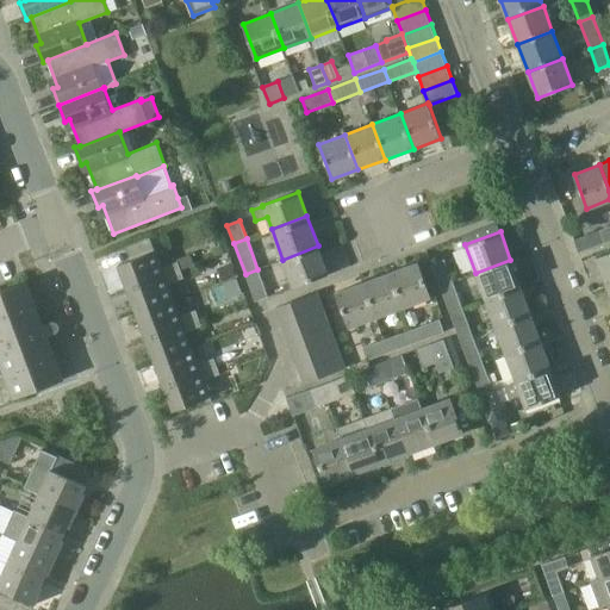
[(318,246),(282,260),(293,287),(329,274),(318,246)]
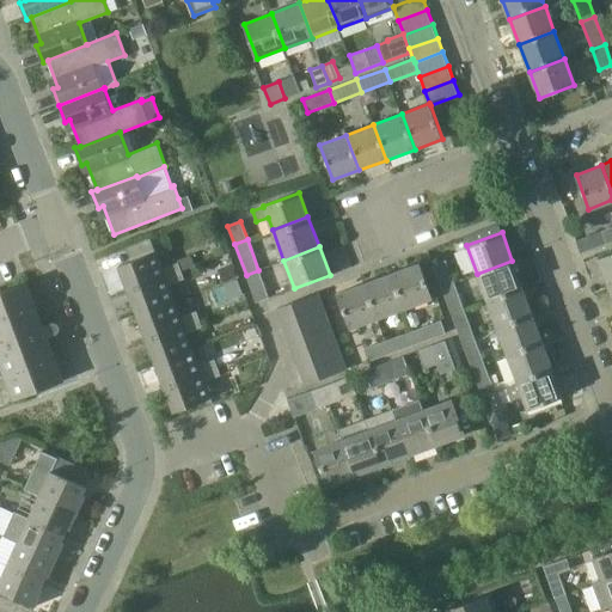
[(163,269),(157,252),(120,265),(128,291),(182,270),(196,265),(191,255),(177,259),(178,263),(163,269)]
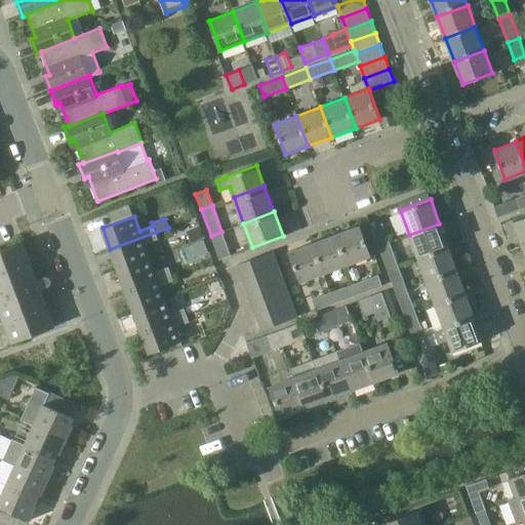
[(523,246),(524,244),(524,217),(514,221),(523,246)]
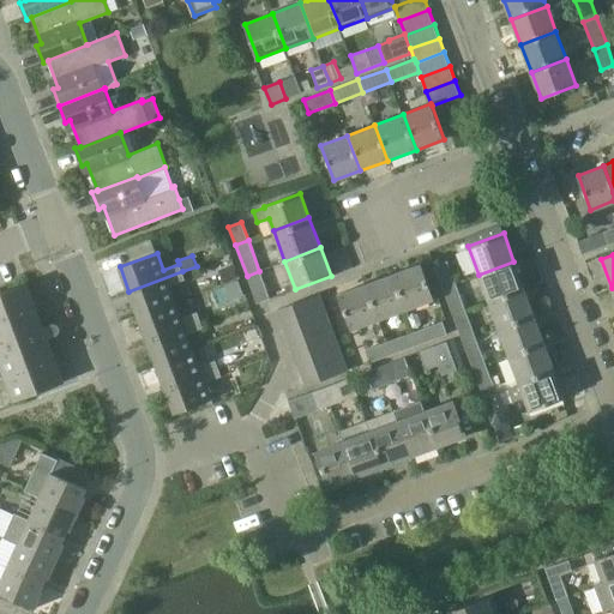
[(443,288),(456,283),(447,262),(434,266),(443,288)]
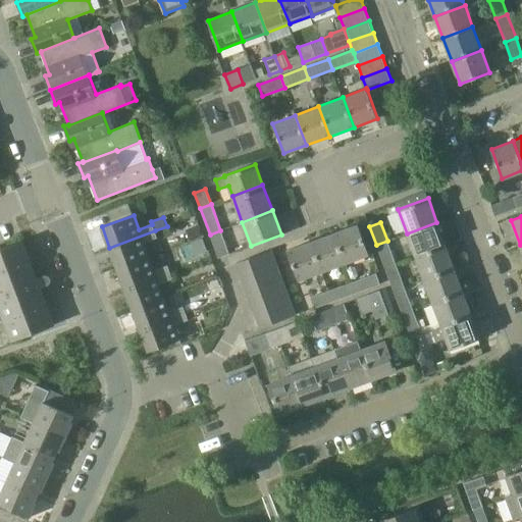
[(416,256),(446,245),(436,222),(407,233),(416,256)]
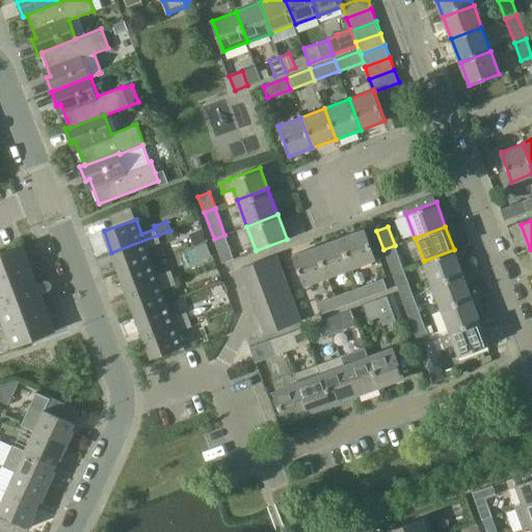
[(340,238),(351,268),(376,259),(365,229),(340,238)]
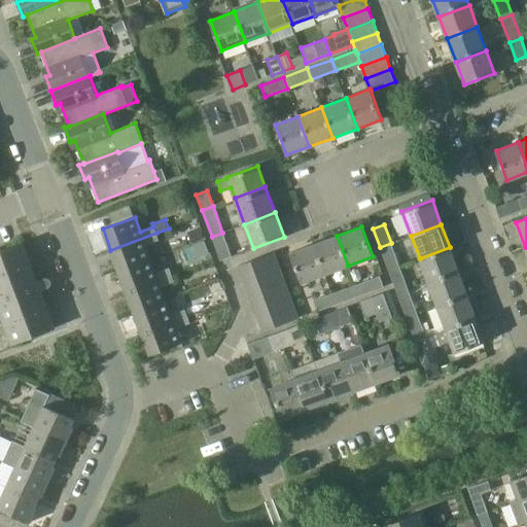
[(188,233),(191,241),(205,237),(201,227),(188,233)]
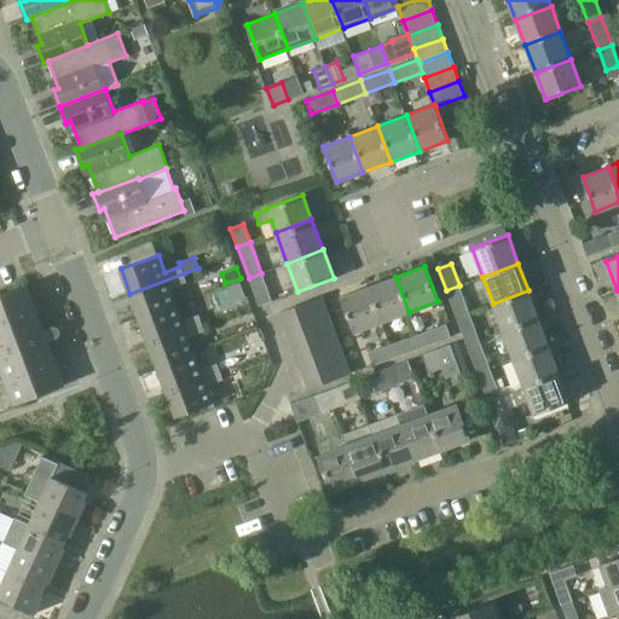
[(138,317),(177,302),(171,288),(186,282),(184,273),(129,294),(128,294),(129,296),(131,295),(138,317)]
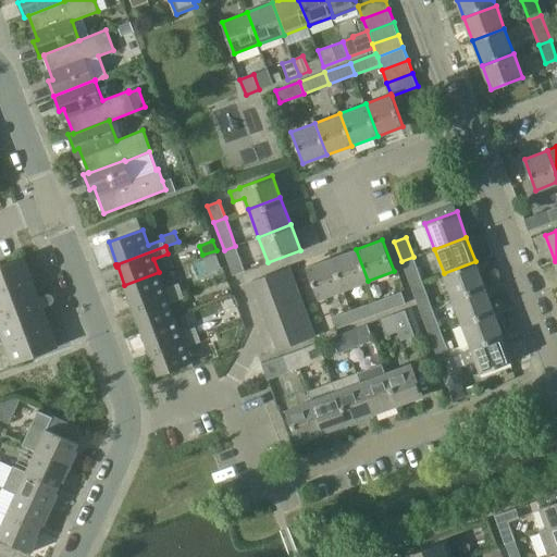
[(235,246),(224,250),(234,275),(245,271),(235,246)]
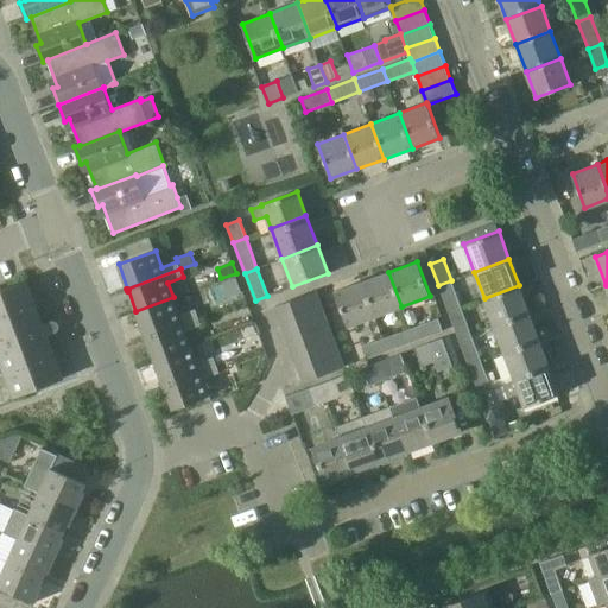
[(374,317),(401,306),(388,272),(361,282),(374,317)]
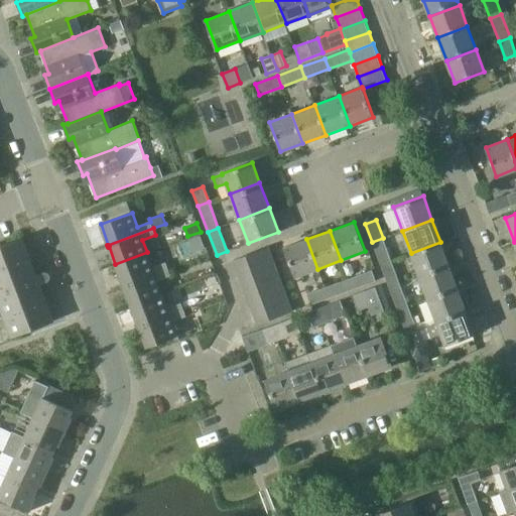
[(181,242),(186,254),(206,247),(201,235),(181,242)]
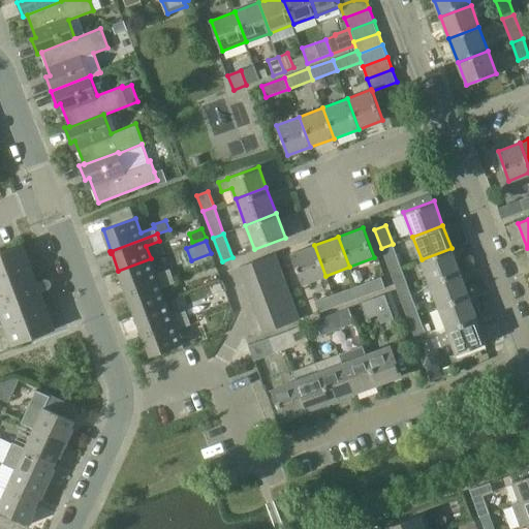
[(391,272),(401,268),(393,244),(381,248),(391,272)]
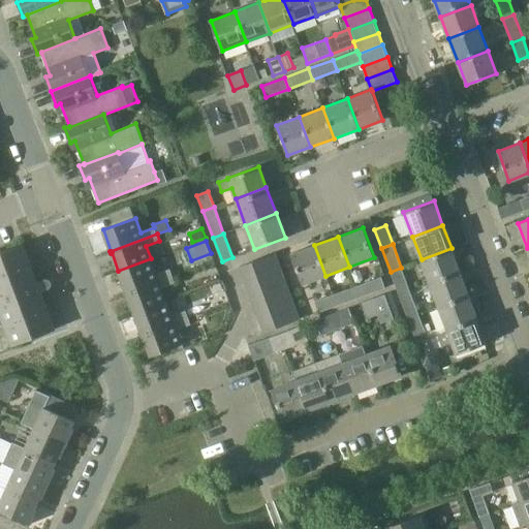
[(0,275),(31,265),(23,245),(0,252),(0,275)]
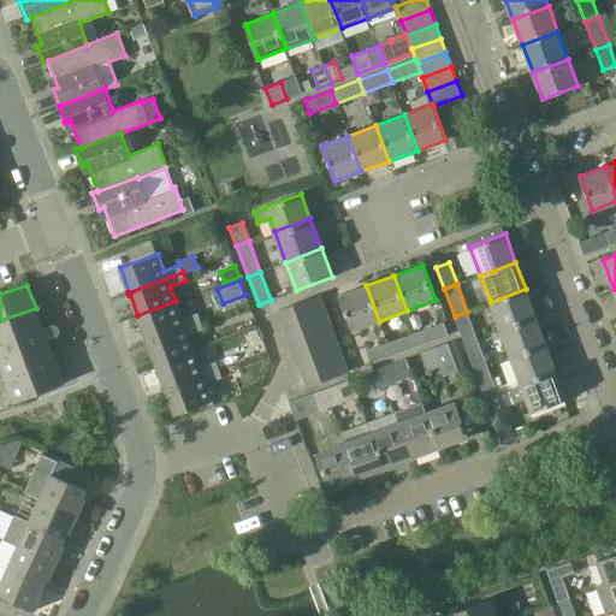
[(353,331),(379,321),(366,285),(339,295),(353,331)]
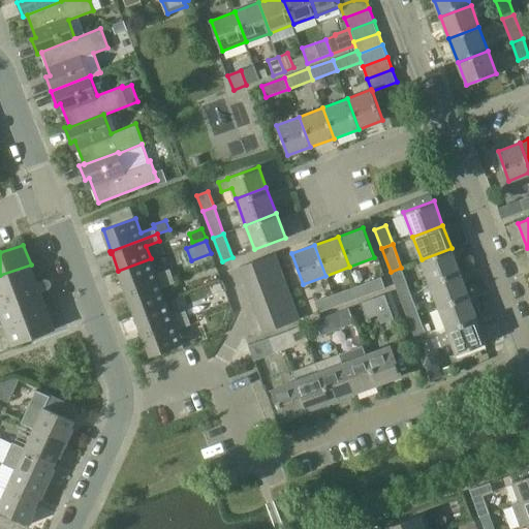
[(430,284),(461,273),(452,248),(422,259),(430,284)]
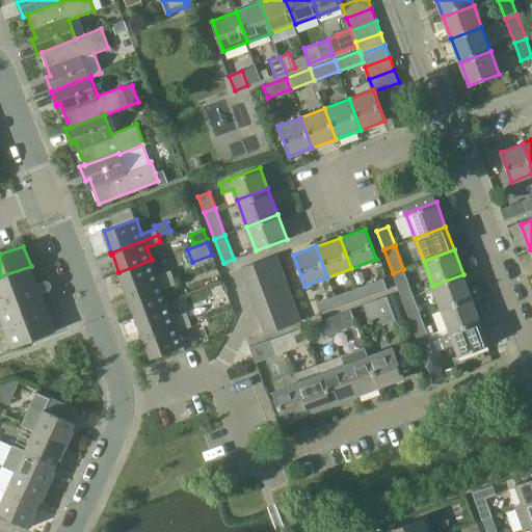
[(251,294),(287,281),(276,255),(242,267),(251,294)]
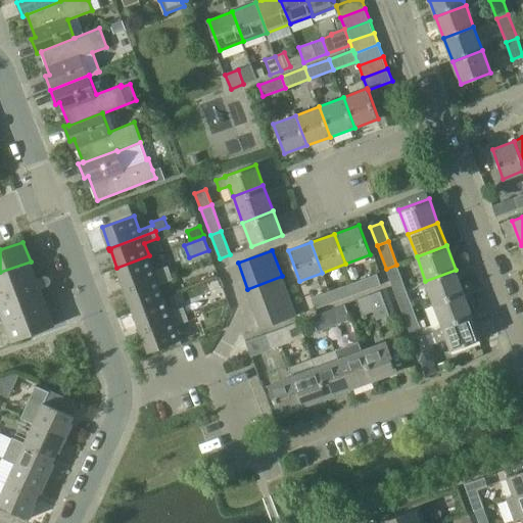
[(116,268),(126,290),(171,273),(169,266),(155,271),(149,255),(116,268)]
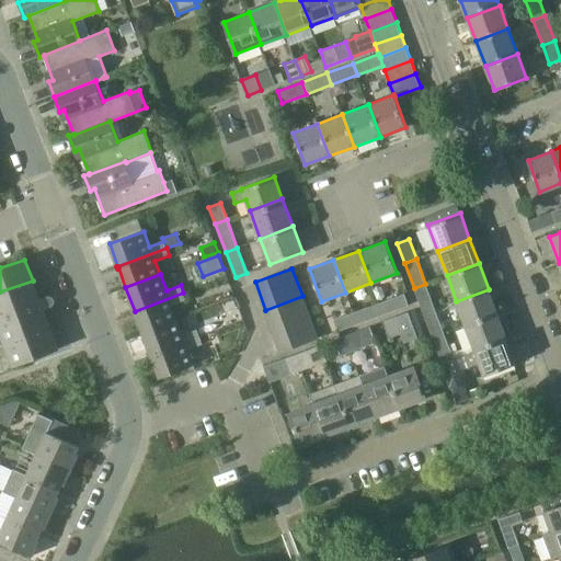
[(0,319),(35,307),(27,286),(34,284),(33,281),(0,292),(0,319)]
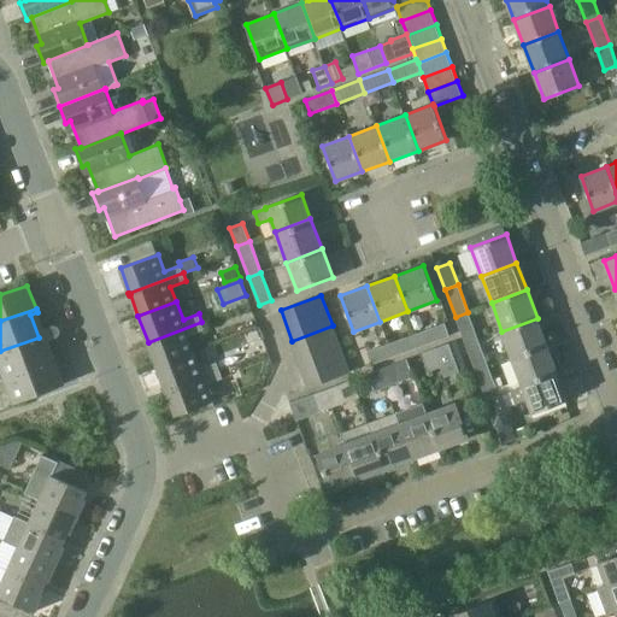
[(465,345),(479,340),(468,312),(456,317),(465,345)]
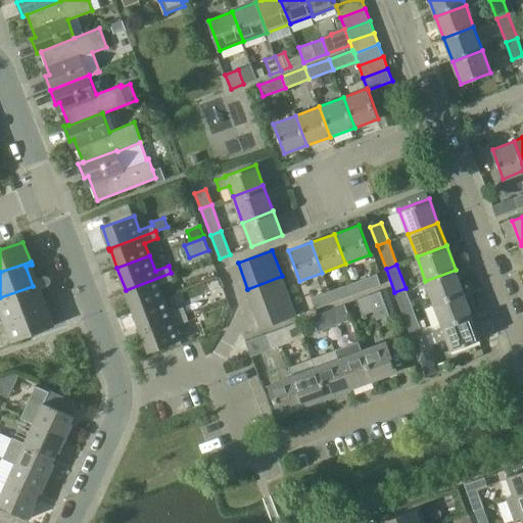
[(434,303),(464,292),(456,270),(425,281),(434,303)]
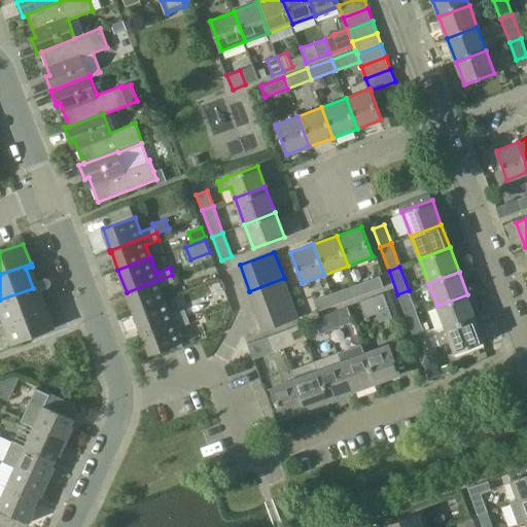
[(134,312),(166,300),(161,287),(175,281),(172,275),(127,292),(126,292),(126,293),(127,293),(134,312)]
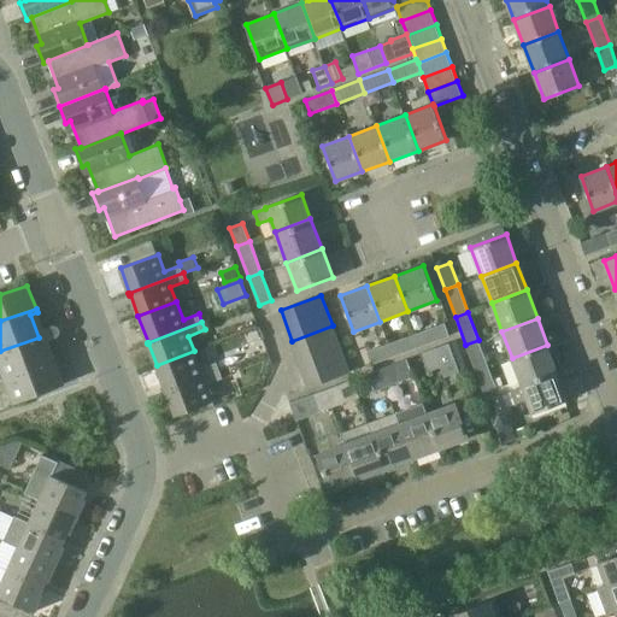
[(415,334),(419,347),(450,336),(445,323),(415,334)]
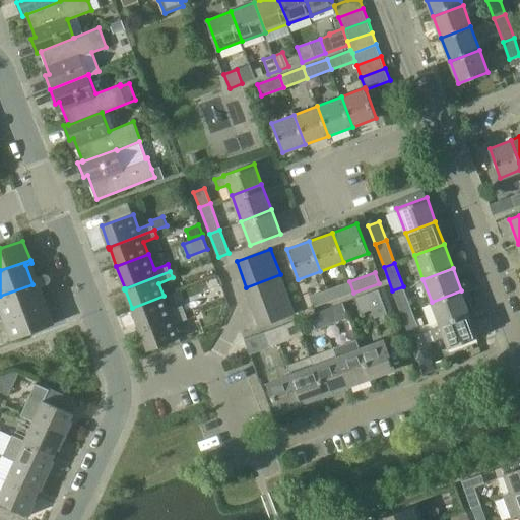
[(43,274),(37,277),(40,287),(46,284),(47,284),(48,284),(50,283),(50,281),(51,280),(51,278),(50,276),(49,275),(48,274),(46,274),(43,274)]
